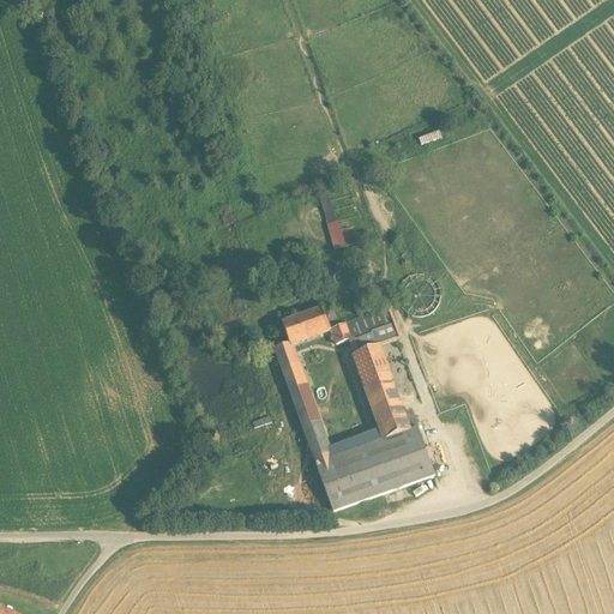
[(438,133),(417,139),(419,146),(440,140),(438,133)]
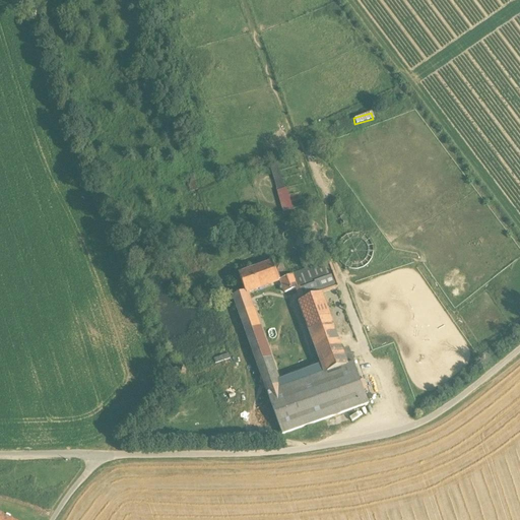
[(328,262),(293,275),(297,288),(299,297),(301,302),(320,295),(337,288),(338,287),(338,286),(329,263),(329,261),(328,262)]
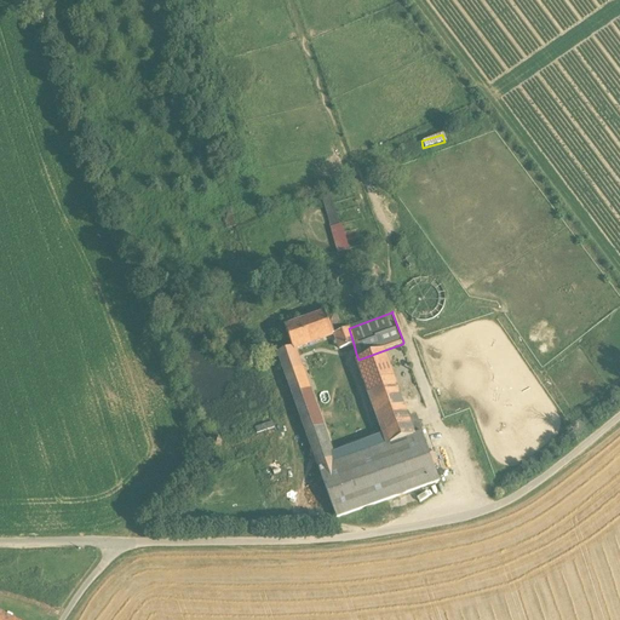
[(332,336),(325,316),(323,313),(283,327),(292,349),(332,336)]
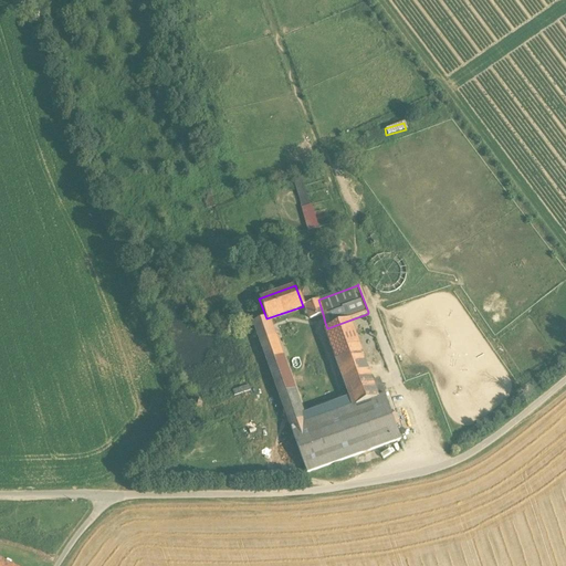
[(312,302),(304,304),(305,305),(310,318),(323,314),(318,300),(312,302)]
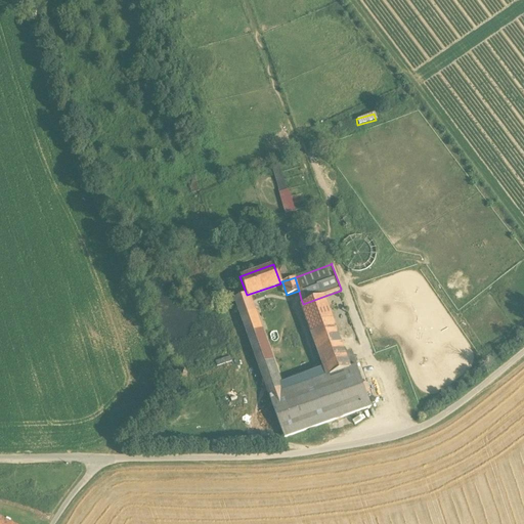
[(247,295),(233,298),(241,316),(253,312),(247,295)]
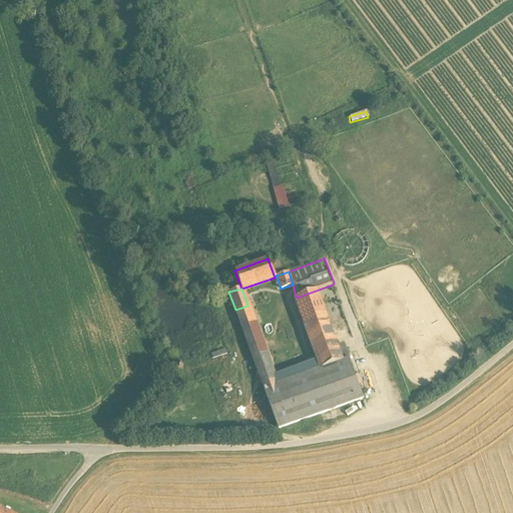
[(336,348),(316,291),(297,298),(322,367),(340,361),(341,361),(340,358),(336,348)]
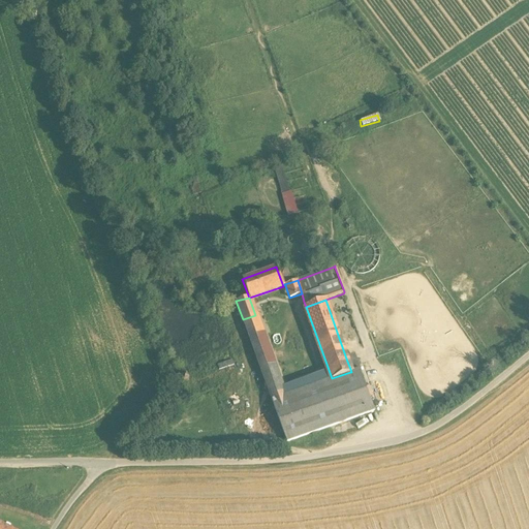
[(284,396),(255,315),(243,319),(259,368),(272,400),(284,396)]
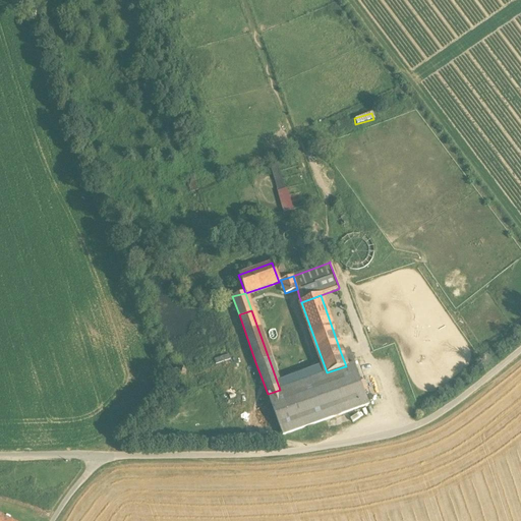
[(349,350),(341,353),(345,363),(353,361),(349,350)]
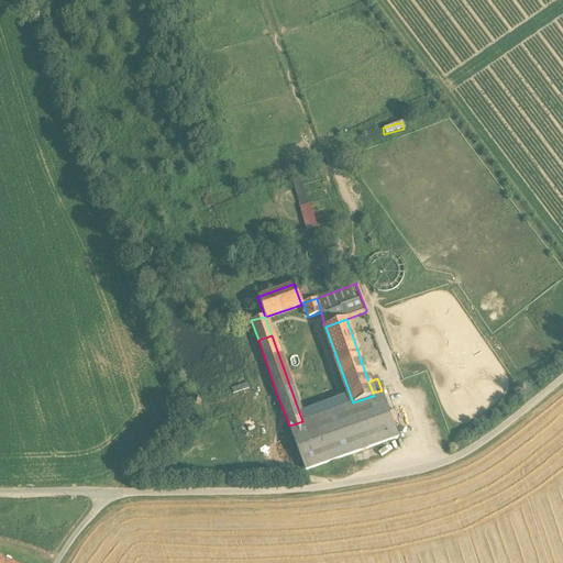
[(398,438),(382,393),(374,396),(373,396),(388,441),(398,438)]
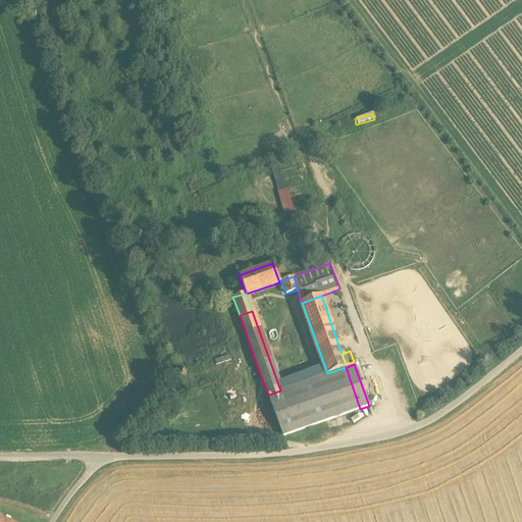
[(280,390),(268,395),(283,436),(360,409),(346,367),(327,373),(280,390)]
